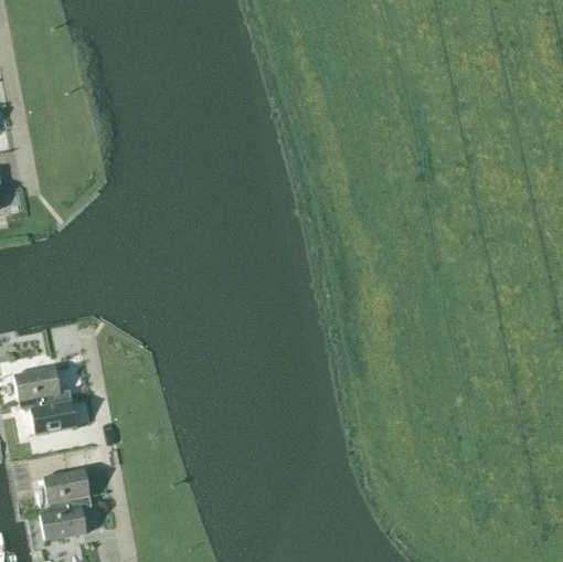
[(44,327),(46,357),(78,354),(76,325),(44,327)]
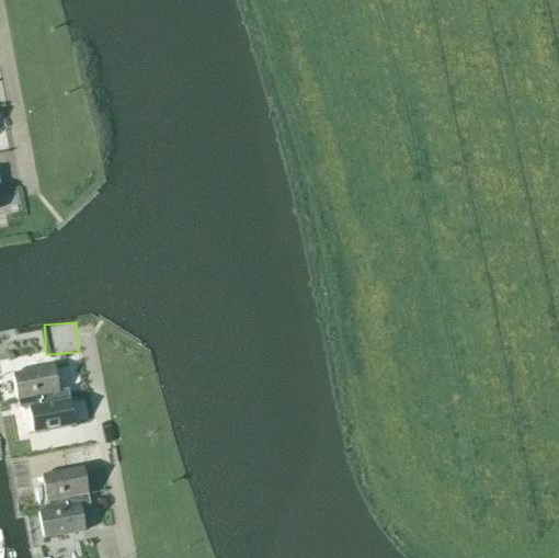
[(46,402),(70,398),(69,387),(59,389),(55,365),(14,372),(19,399),(31,397),(44,395),(46,402)]
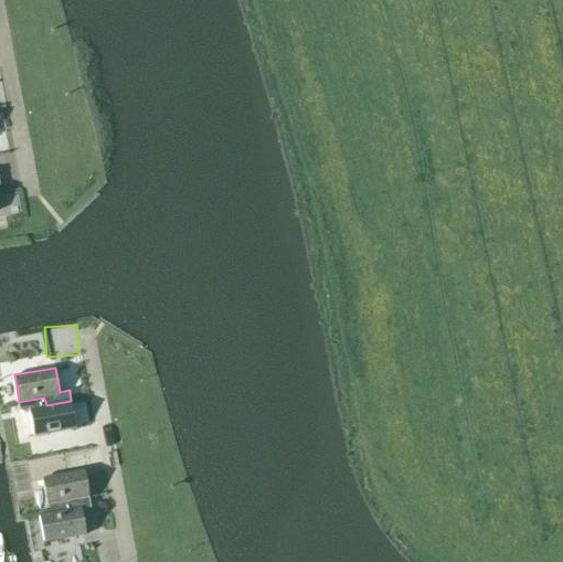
[(76,427),(71,401),(46,405),(44,398),(31,400),(32,407),(31,409),(35,435),(76,427)]
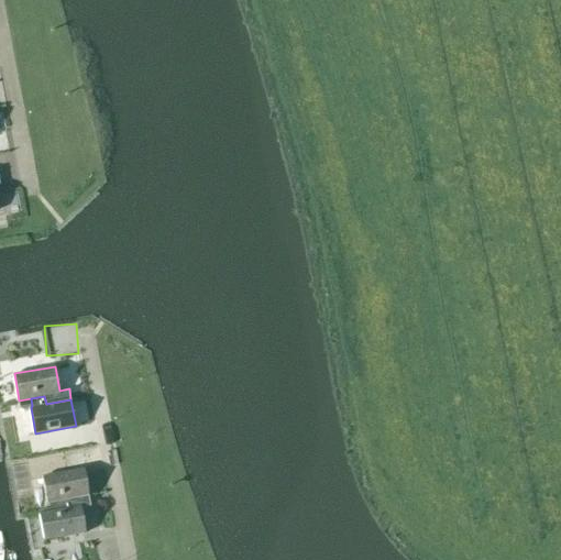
[(64,500),(89,495),(84,468),(43,475),(48,503),(51,503),(52,509),(65,507),(64,500)]
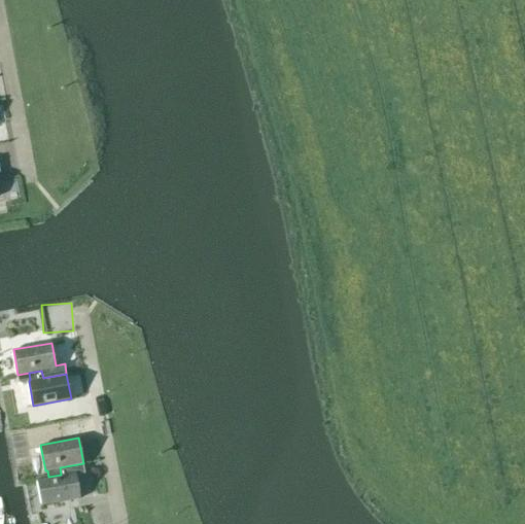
[(61,475),(48,477),(48,478),(37,480),(42,504),(80,497),(75,474),(85,473),(83,463),(60,467),(61,475)]
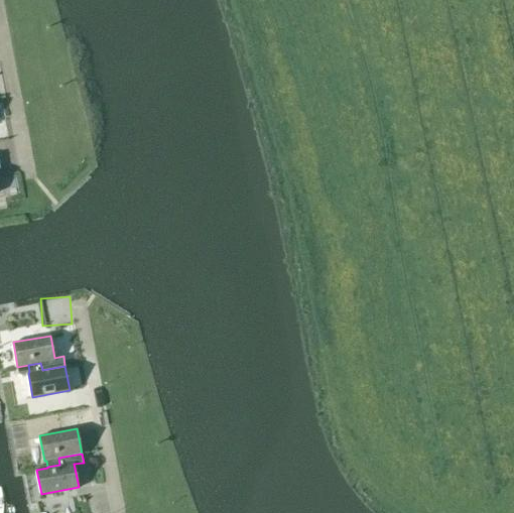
All buildings are outlined.
